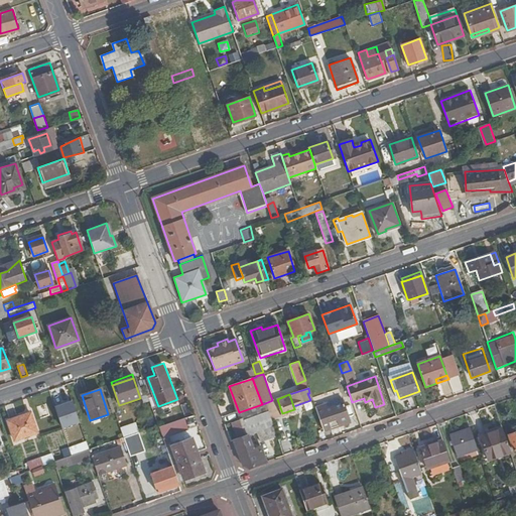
[(61,427),(80,420),(71,398),(52,404),(61,427)]
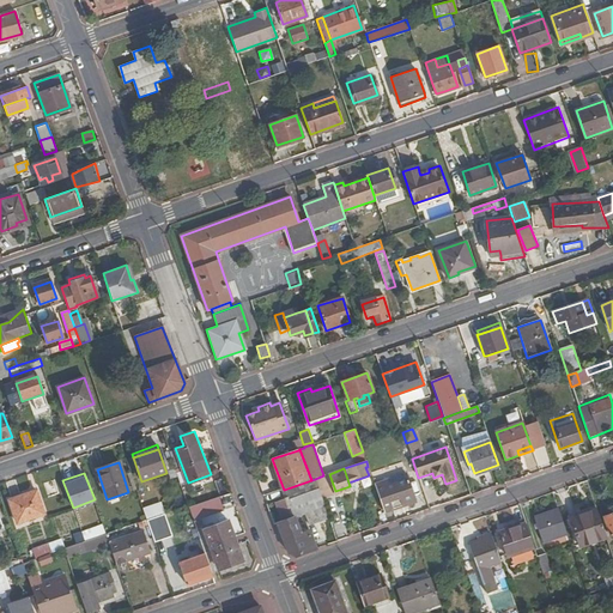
[(315,479),(323,499),(337,495),(335,491),(329,474),(323,475),(315,479)]
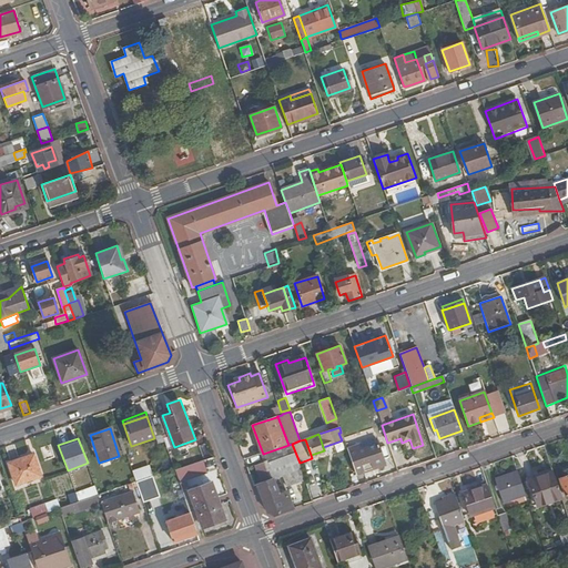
[(347,449),(355,475),(373,468),(372,465),(384,460),(376,439),(347,449)]
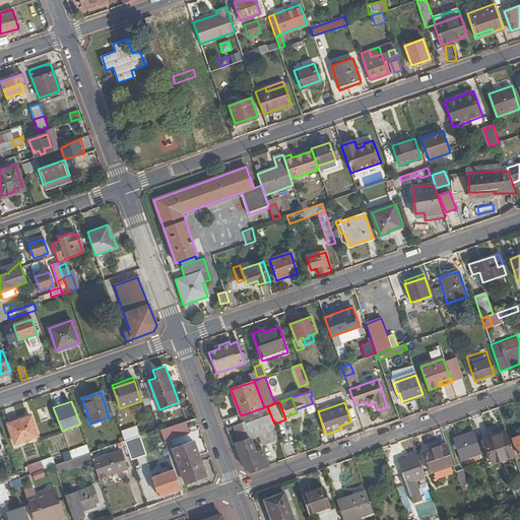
[(355,407),(361,423),(369,419),(364,404),(355,407)]
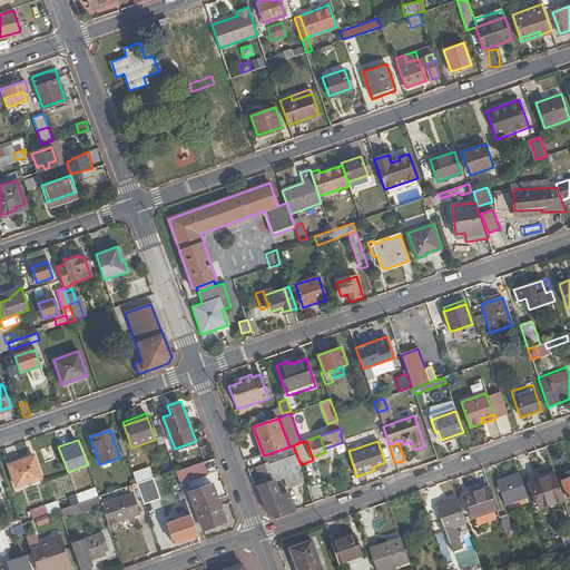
[(45,462),(55,458),(50,444),(39,449),(45,462)]
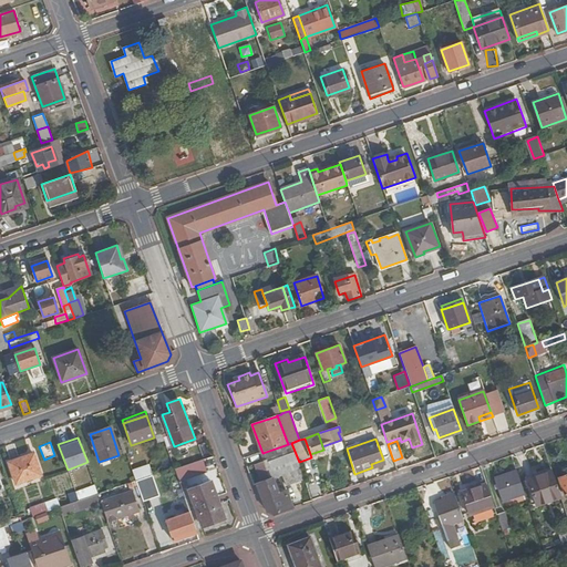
[(272,514),(291,507),(286,492),(281,493),(280,491),(277,492),(272,477),(300,467),(299,462),(291,443),(288,444),(263,453),(259,454),(263,462),(254,465),(260,483),(256,484),(266,511),(272,514)]
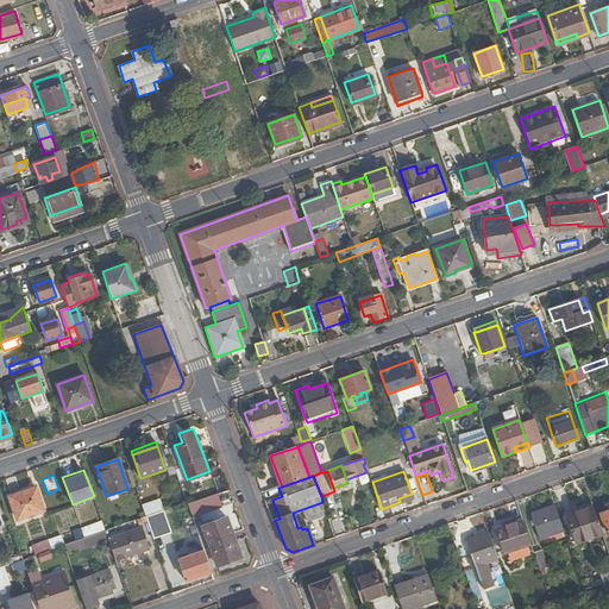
[(43,510),(37,490),(23,495),(22,491),(8,496),(17,520),(43,510)]
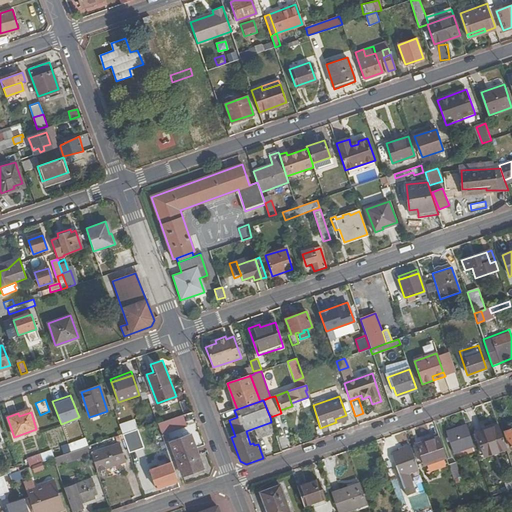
[(186,426),(183,415),(157,424),(161,435),(167,433),(186,426)]
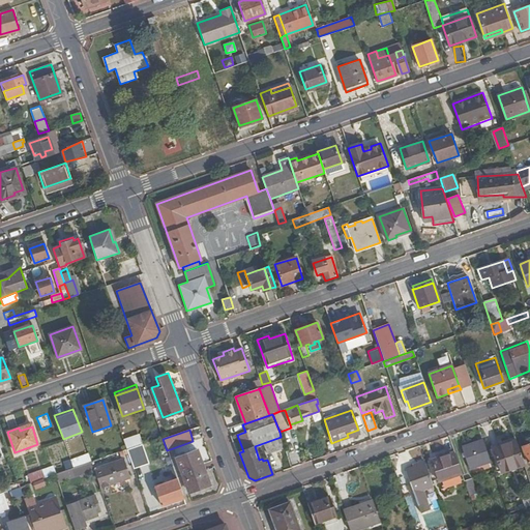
[(139,437),(124,442),(126,449),(141,445),(141,444),(139,437)]
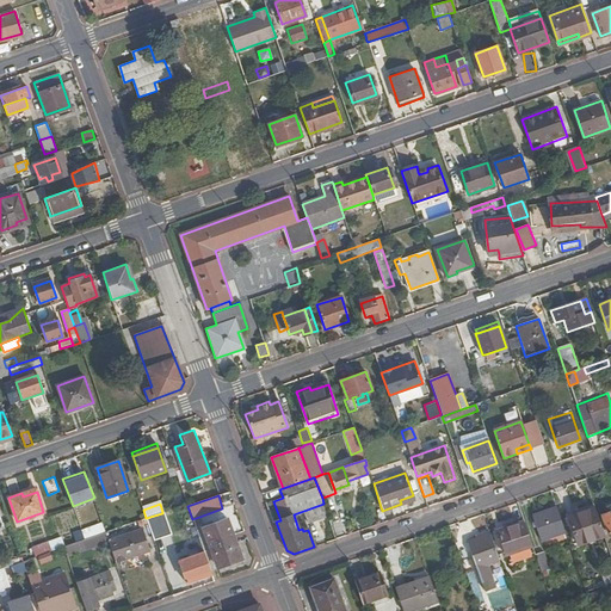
[(578,544),(604,536),(594,507),(568,516),(578,544)]
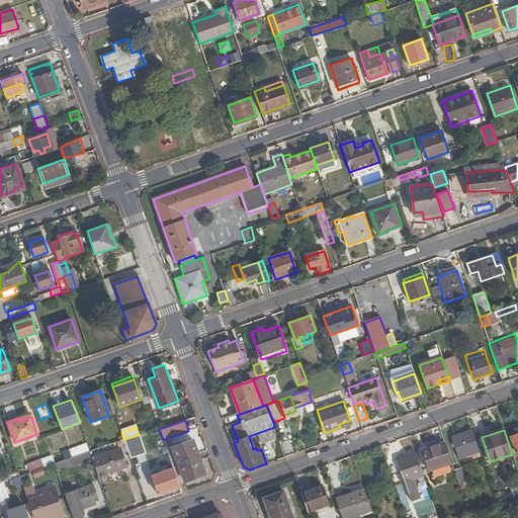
[(480,452),(471,431),(452,438),(459,458),(480,452)]
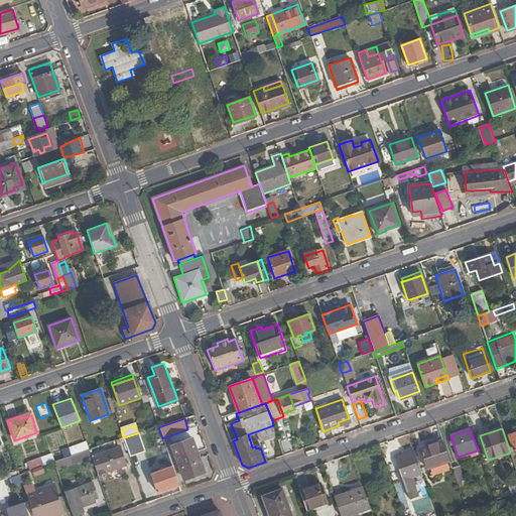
[(137,433),(123,437),(125,442),(129,456),(143,450),(137,433)]
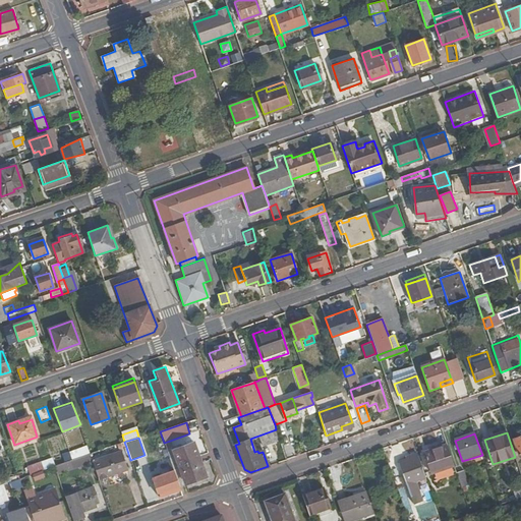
[(170,441),(164,443),(167,452),(173,450),(170,441)]
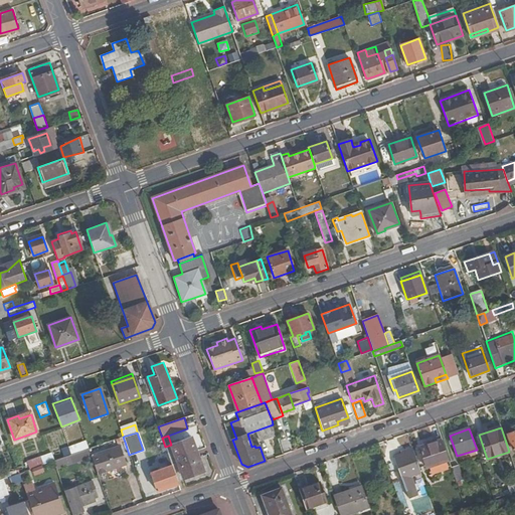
[(125,442),(123,437),(111,442),(112,446),(125,442)]
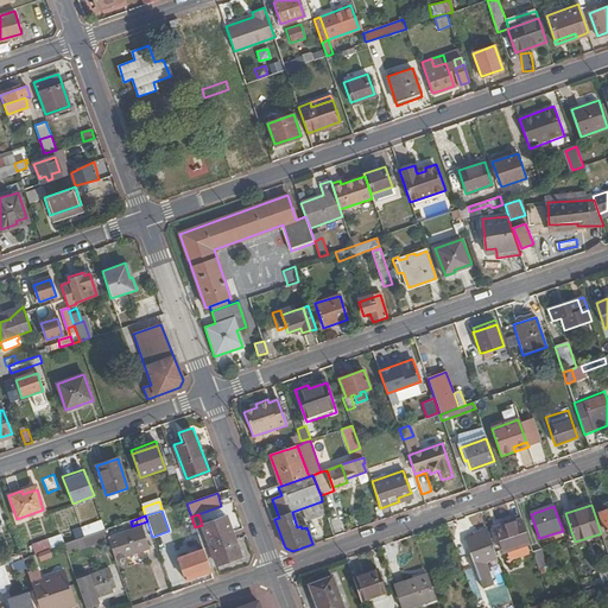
[(195,527),(197,536),(209,569),(239,558),(225,518),(202,525),(195,527)]
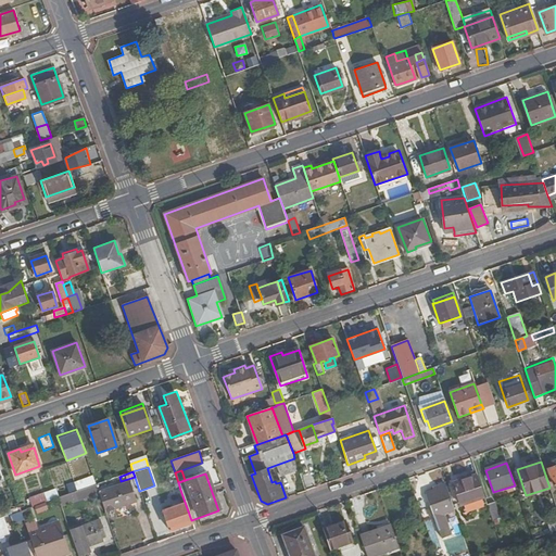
[(484,496),(477,474),(453,482),(460,504),(484,496)]
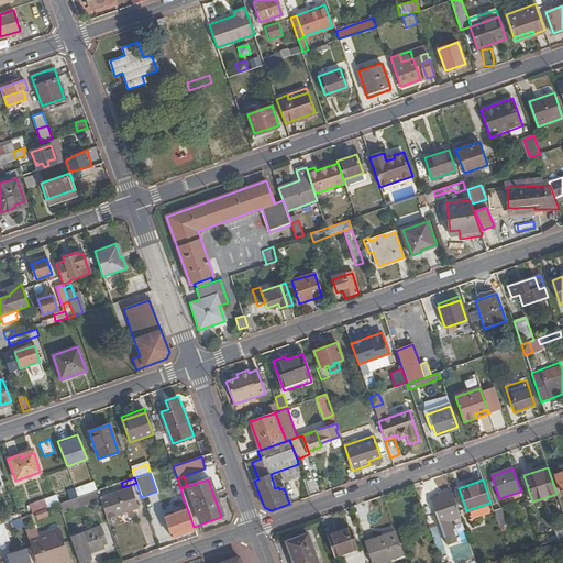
[(97,490),(95,483),(83,487),(86,495),(97,490)]
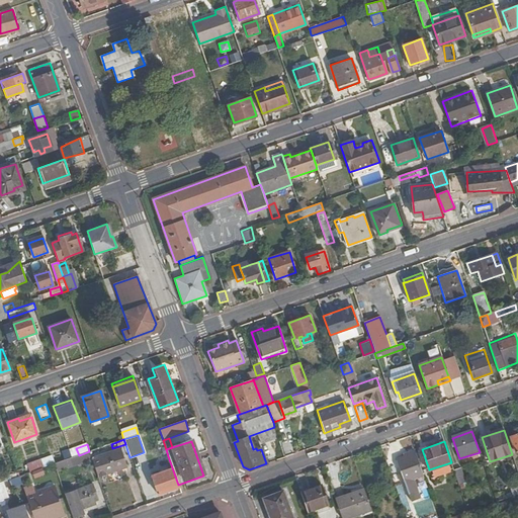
[(79,455),(76,448),(62,453),(64,460),(68,458),(79,455)]
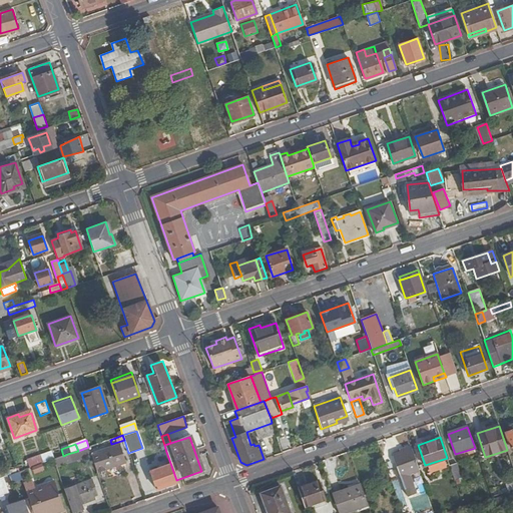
[(90,454),(88,447),(78,451),(67,454),(69,461),(90,454)]
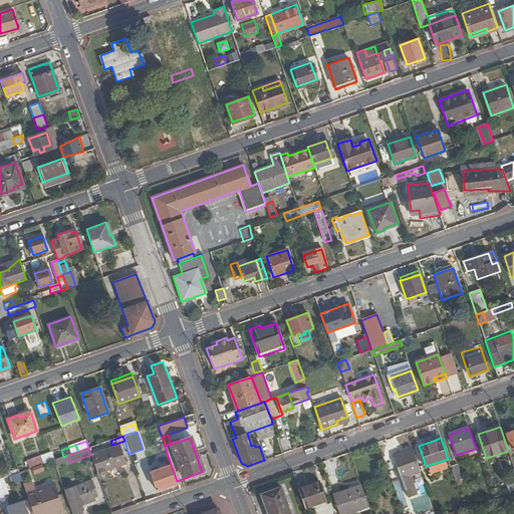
[(93,463),(97,474),(105,471),(104,469),(113,466),(113,468),(125,464),(120,448),(105,453),(92,457),(95,463),(93,463)]
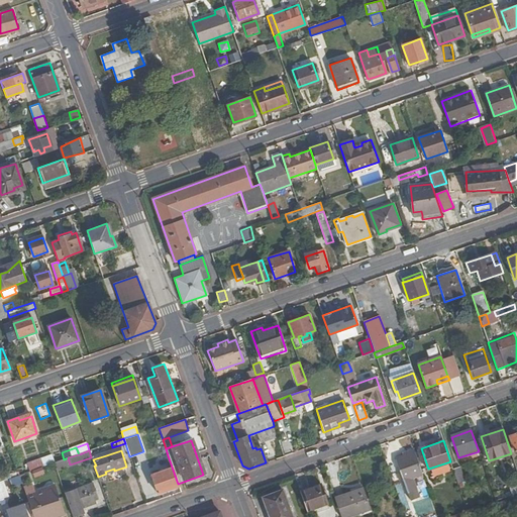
[(413,478),(422,475),(415,453),(404,457),(397,459),(409,501),(417,499),(415,492),(417,492),(413,478)]
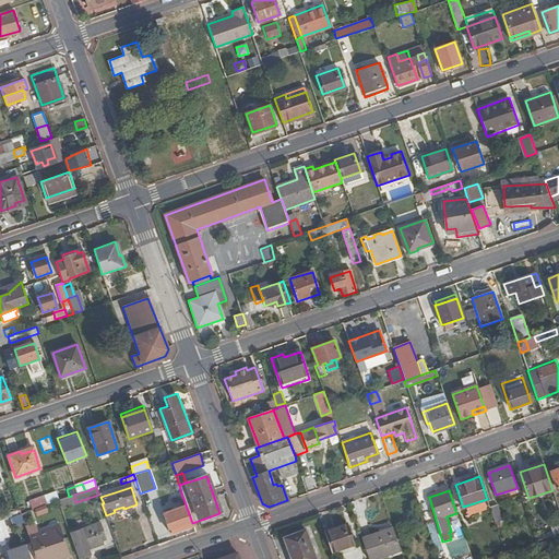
[(170,535),(193,526),(192,523),(181,492),(178,494),(182,507),(164,513),(170,535)]
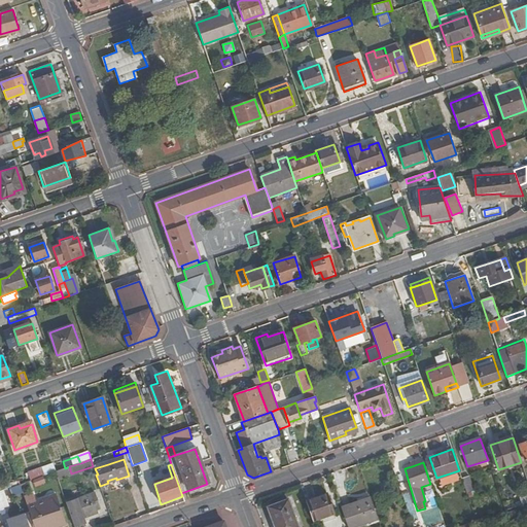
[(28,473),(30,481),(53,472),(50,465),(28,473)]
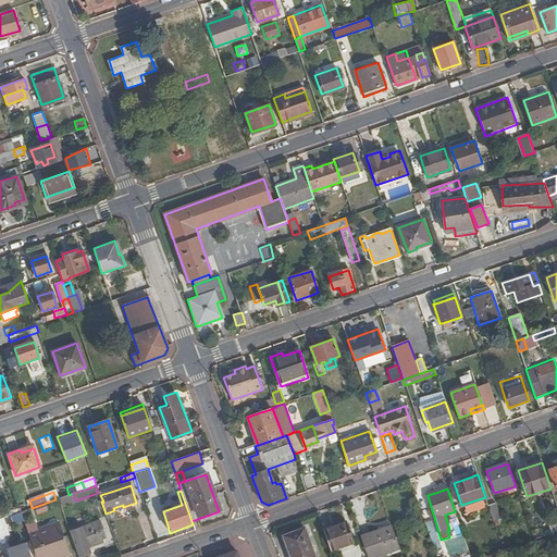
[(489,506),(494,522),(502,519),(496,504),(489,506)]
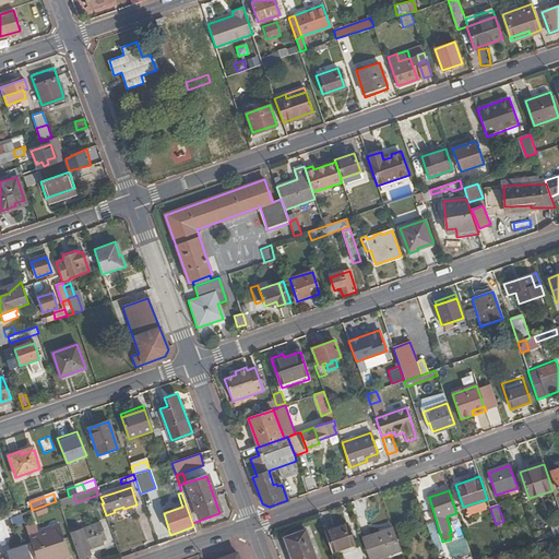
[(70,534),(78,558),(87,558),(88,558),(86,550),(105,544),(103,540),(107,538),(102,523),(70,534)]
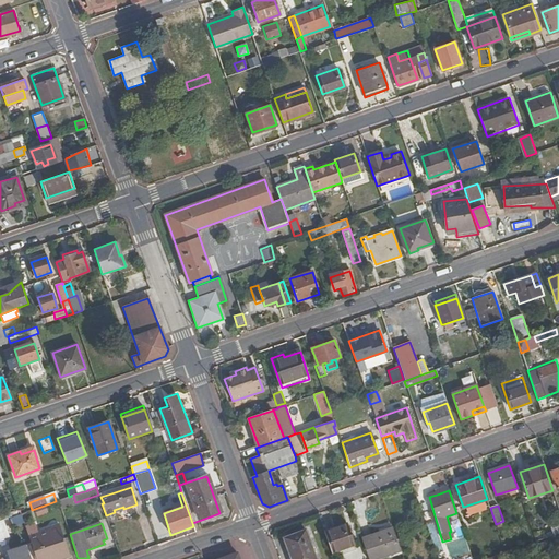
[(324,531),(333,556),(354,548),(345,523),(324,531)]
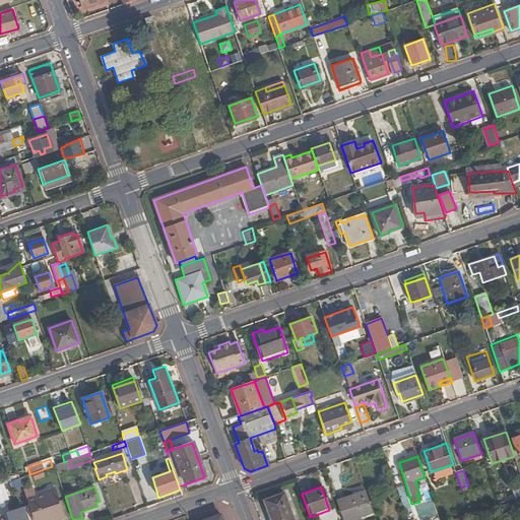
[(31,489),(24,492),(34,519),(59,519),(65,518),(55,489),(34,496),(31,489)]
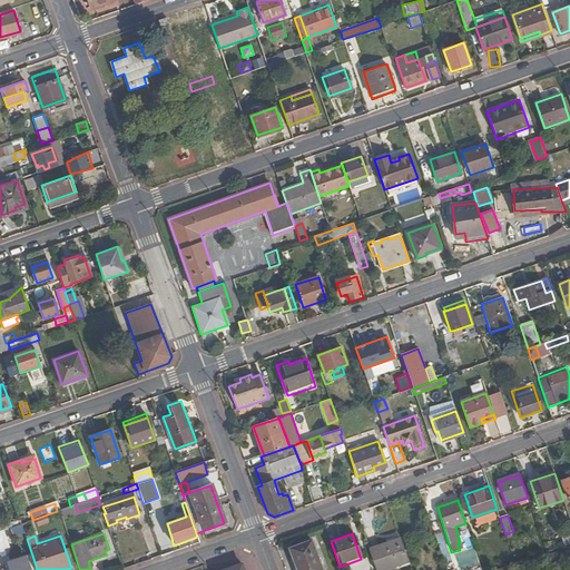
[(369,549),(375,569),(379,569),(408,561),(400,538),(369,549)]
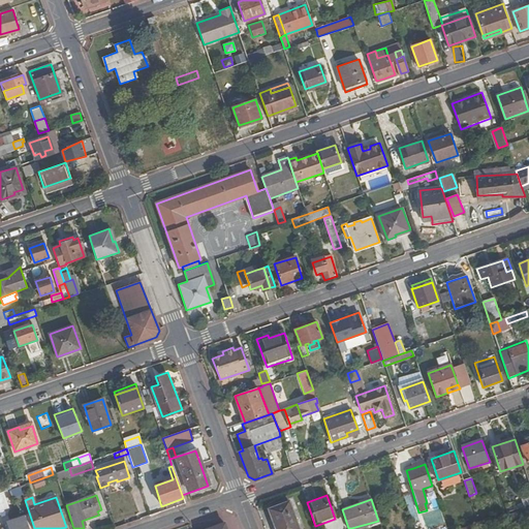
[(299,528),(287,501),(267,509),(274,528),(299,528)]
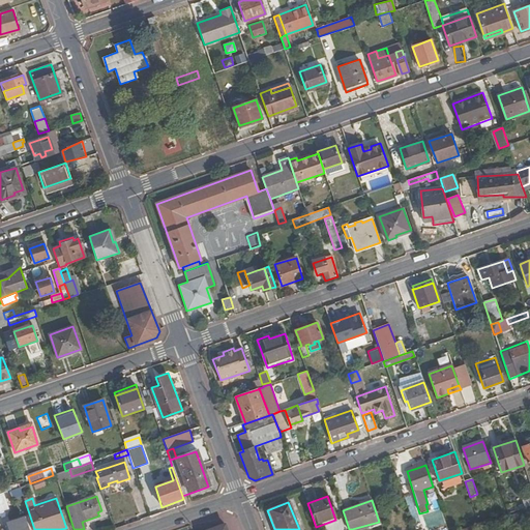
[(508,513),(479,524),(481,529),(510,520),(508,513)]
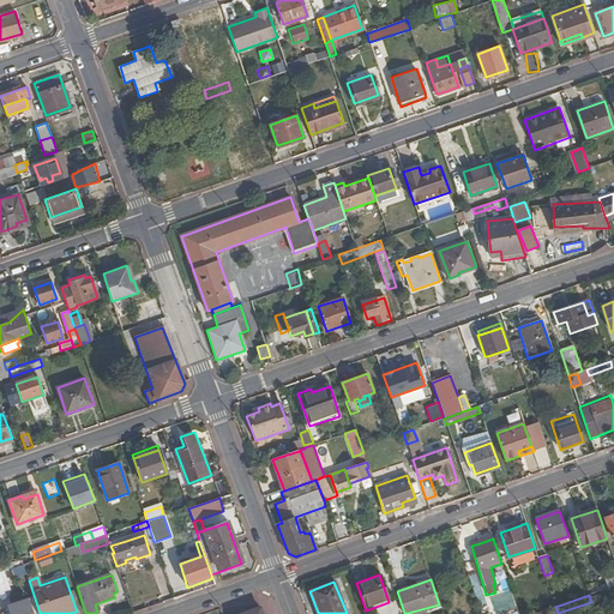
[(8,607),(11,613),(31,606),(29,600),(8,607)]
